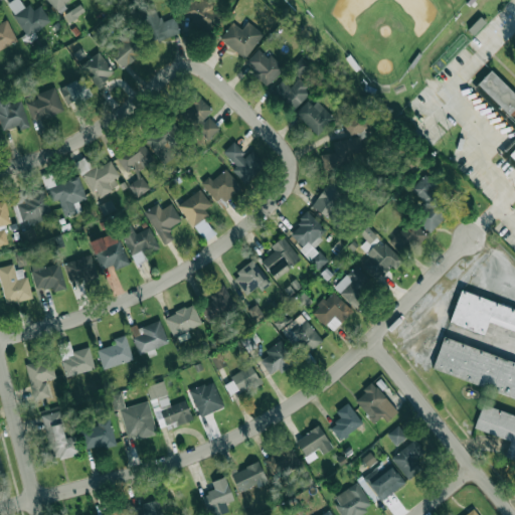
[(40,5),(29,12),(21,0),(11,0),(7,3),(25,36),(50,22),(40,5)]
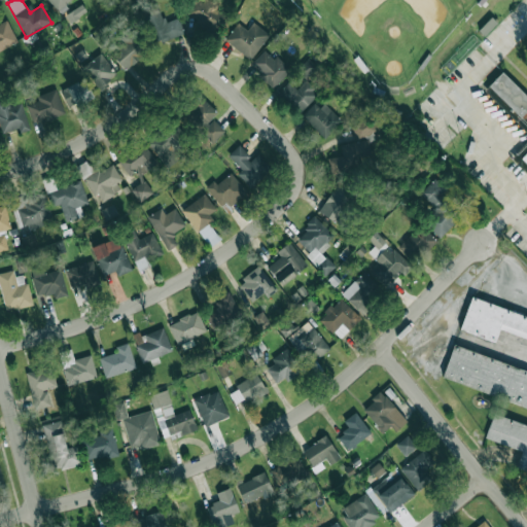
[(46,0),(58,12),(70,0),(46,0)]
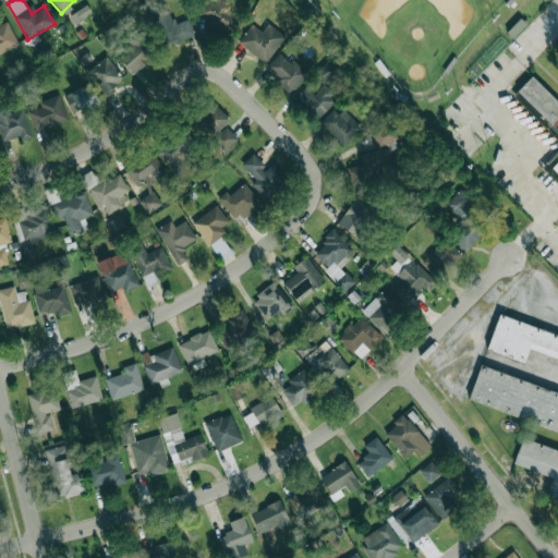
[(206,0),(196,16),(230,37),(242,17),(228,9),(230,5),(220,0),(206,0)]
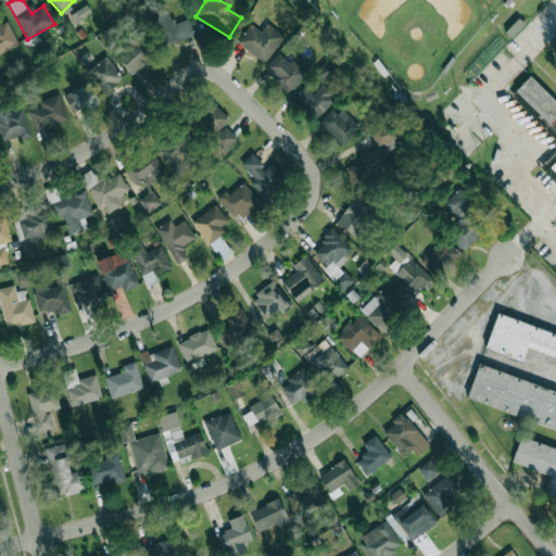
[(344,0),(331,13),(317,0),(344,0)]
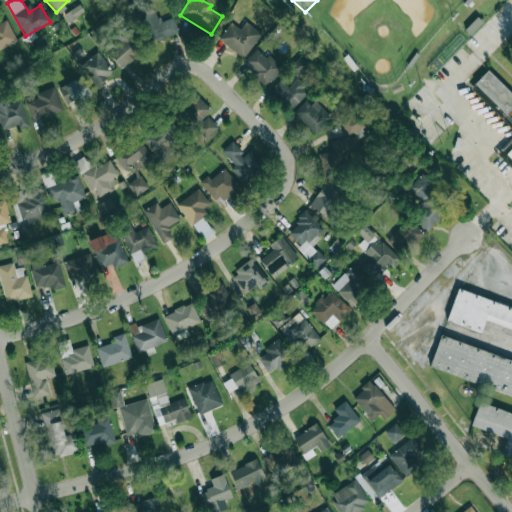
[(68,21),(84,11),(79,4),(63,14),(68,21)]
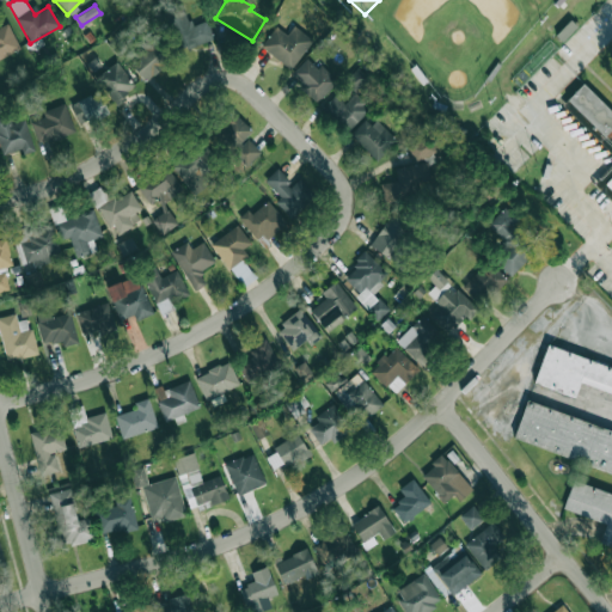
[(207,20),(191,26),(182,5),(164,12),(181,51),(214,38),(207,20)]
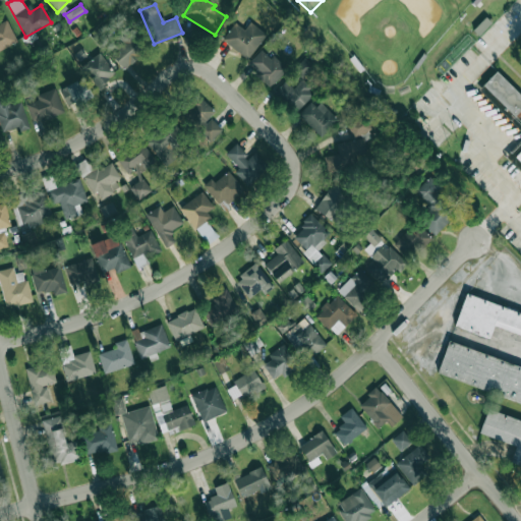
[(0,49),(17,42),(7,19),(0,22),(0,49)]
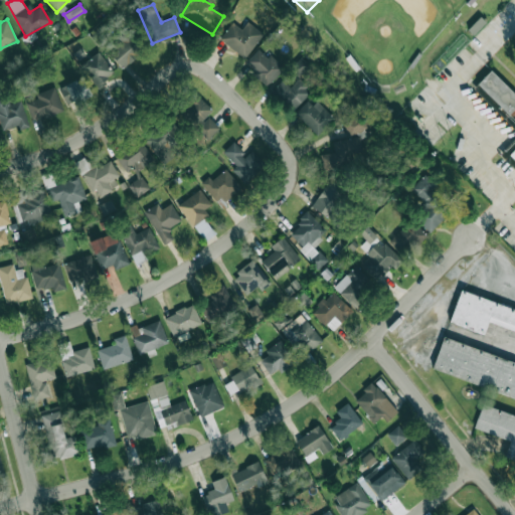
[(263,32),(246,21),(241,29),(231,21),(218,39),(245,57),(263,32)]
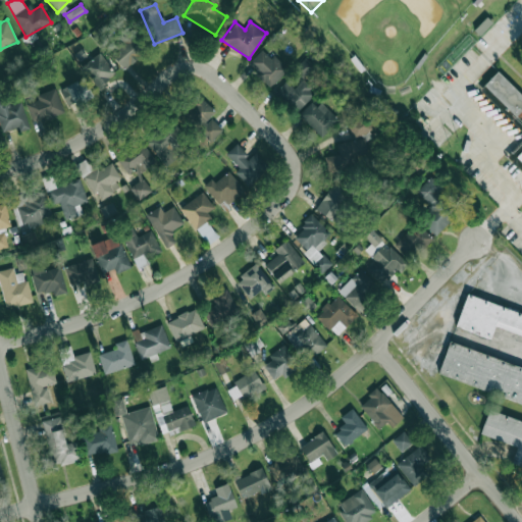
[(108,52),(124,69),(146,50),(131,33),(108,52)]
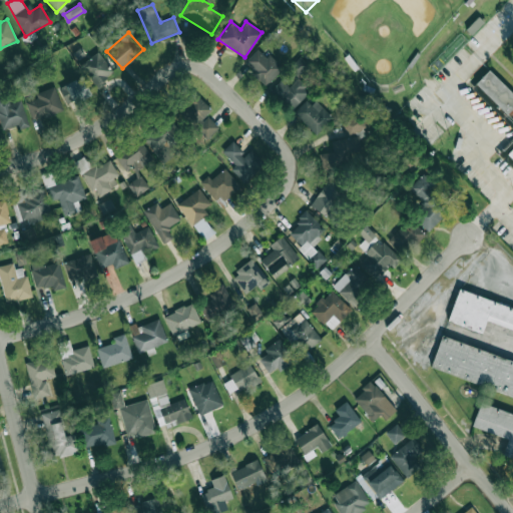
[(283,67),(269,53),(266,57),(257,48),(242,62),(266,85),(283,67)]
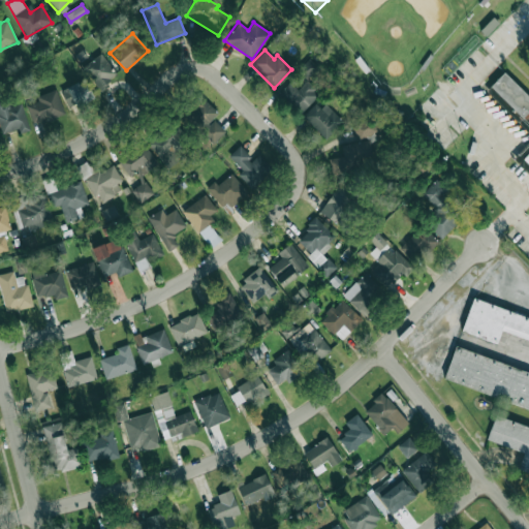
[(83,67),(99,89),(118,73),(100,53),(83,67)]
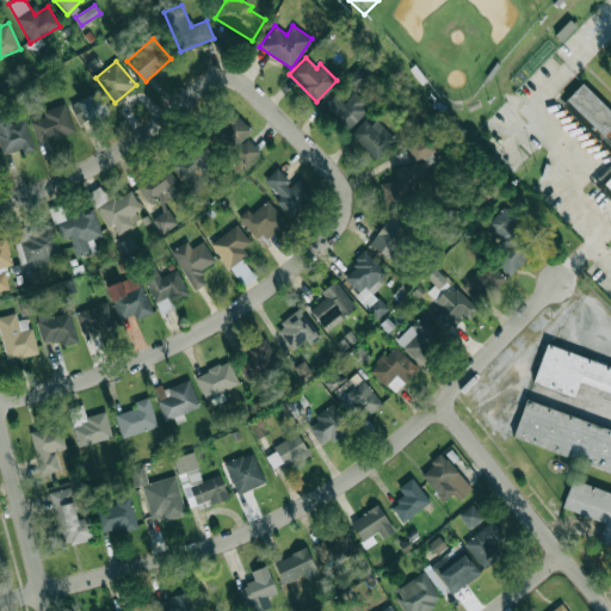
[(355,91),(368,78),(356,67),(343,80),(355,91)]
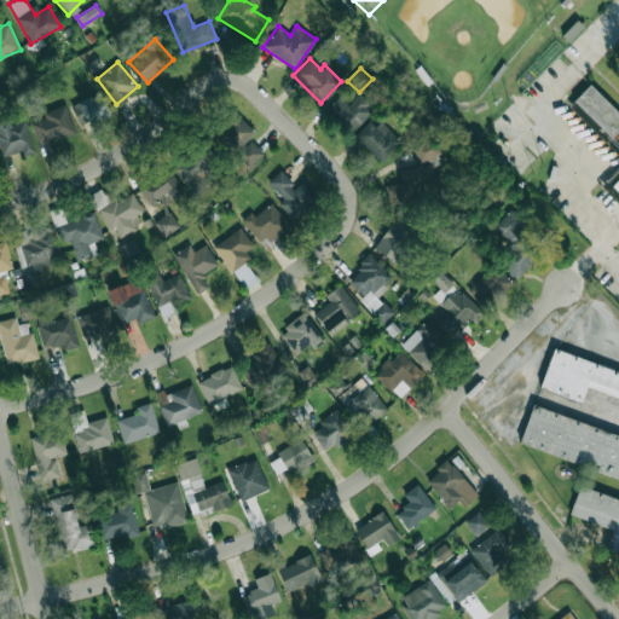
[(71,104),(81,127),(109,116),(99,92),(71,104)]
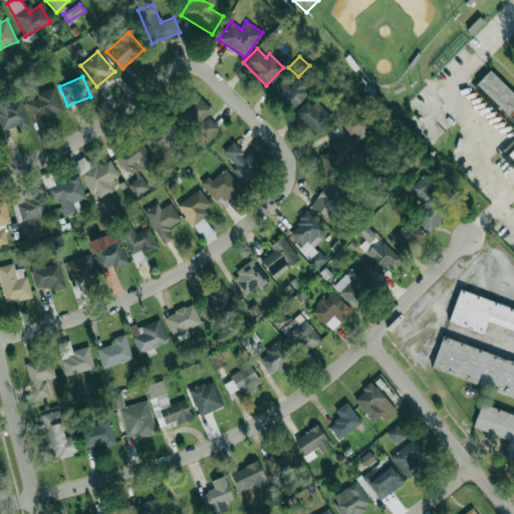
[(513,160),(509,156),(513,150),(513,124),(480,89),(494,76),(513,94),(513,160)]
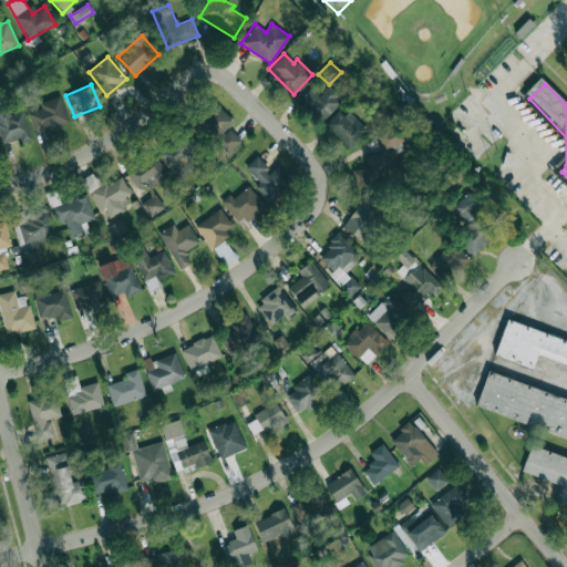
[(309,88),(298,101),(321,123),(342,101),(327,86),(318,96),(309,88)]
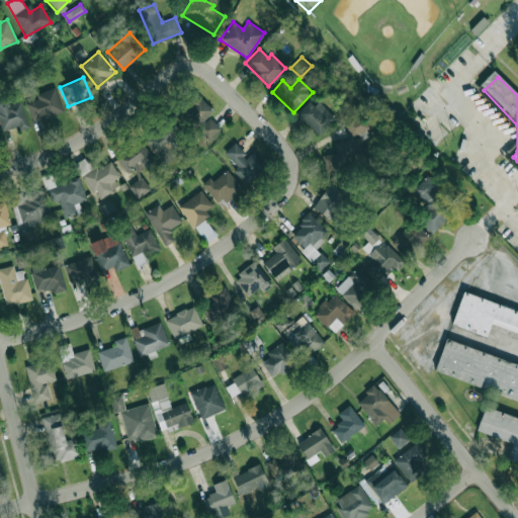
[(37,98),(26,103),(32,121),(63,110),(54,87),(35,94),(37,98)]
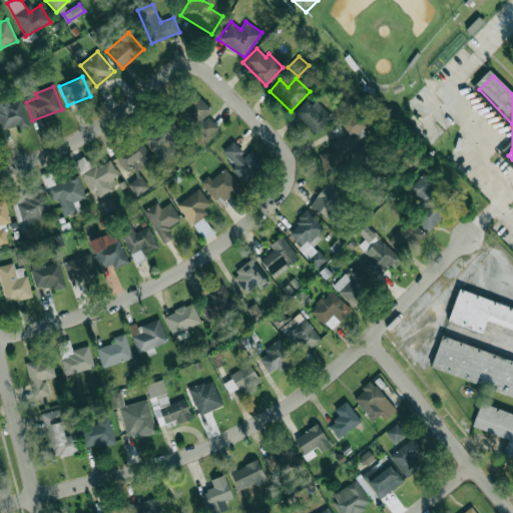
[(218,127),(205,115),(211,109),(195,94),(178,112),(207,138),(218,127)]
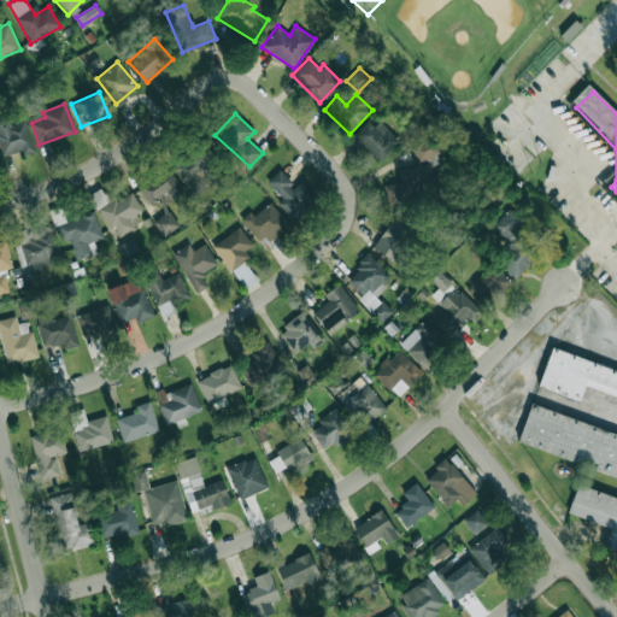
[(35,152),(24,119),(11,124),(9,116),(0,118),(0,147),(3,156),(22,150),(23,156),(35,152)]
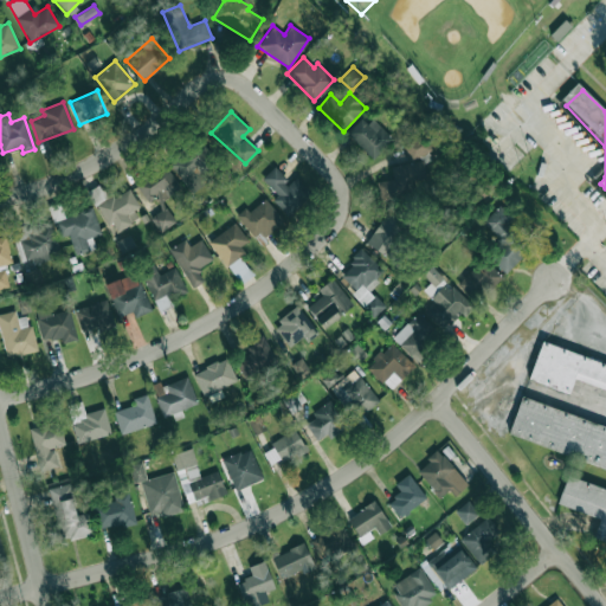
[(392,140),(365,114),(346,133),(373,159),(392,140)]
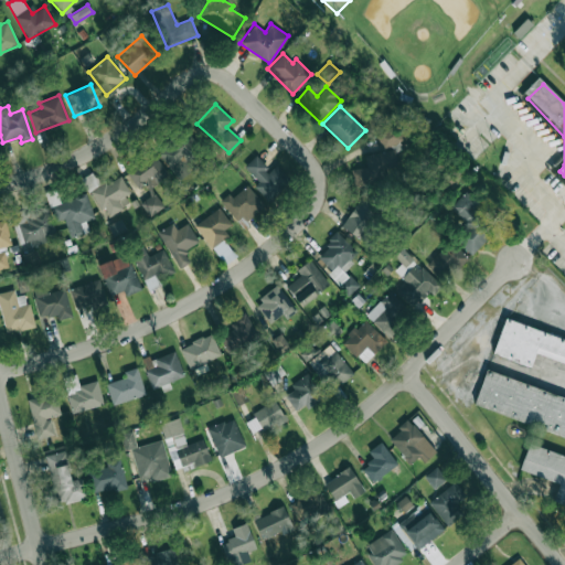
[(376,134),(383,148),(402,140),(395,126),(376,134)]
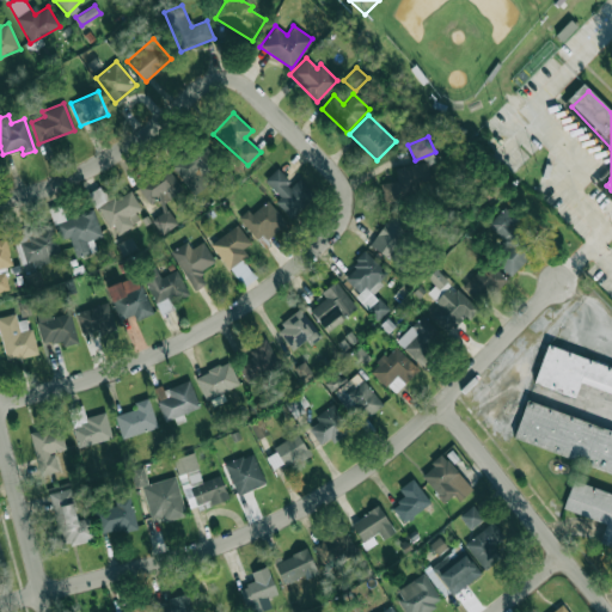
[(190,195),(209,183),(203,173),(218,165),(203,141),(170,159),(190,195)]
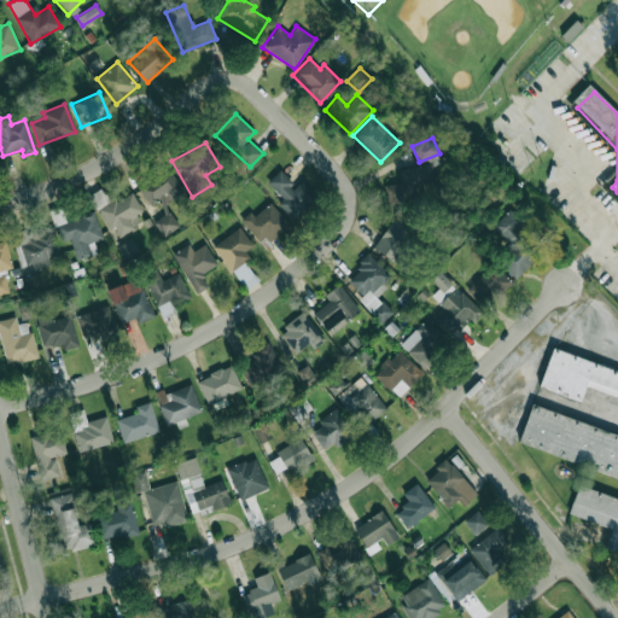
[(389,208),(407,204),(404,192),(436,186),(431,163),(398,169),(401,182),(384,185),(389,208)]
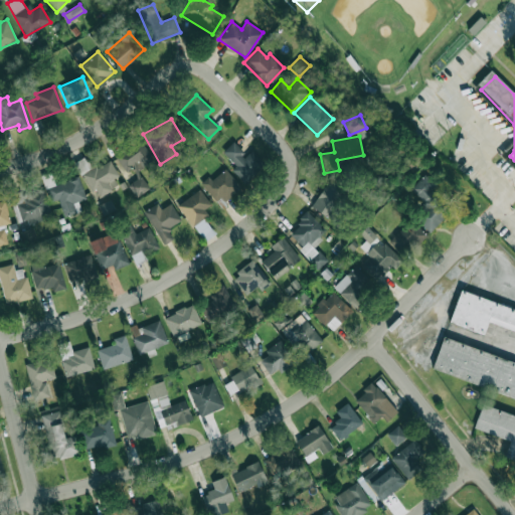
[(153,160),(141,141),(115,156),(124,171),(135,164),(138,169),(153,160)]
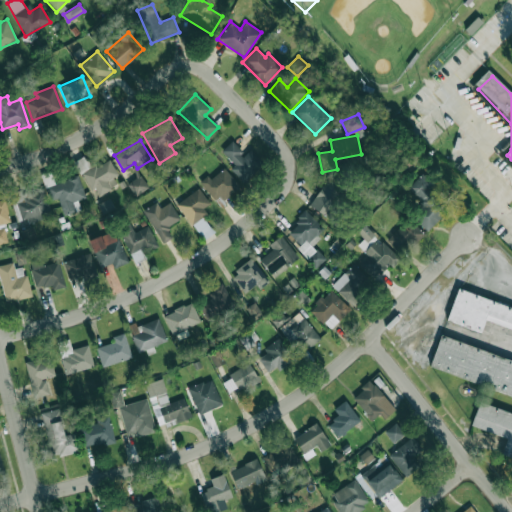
[(250,149),(244,155),(231,141),(221,151),(234,165),(229,169),(243,183),(263,163),(250,149)]
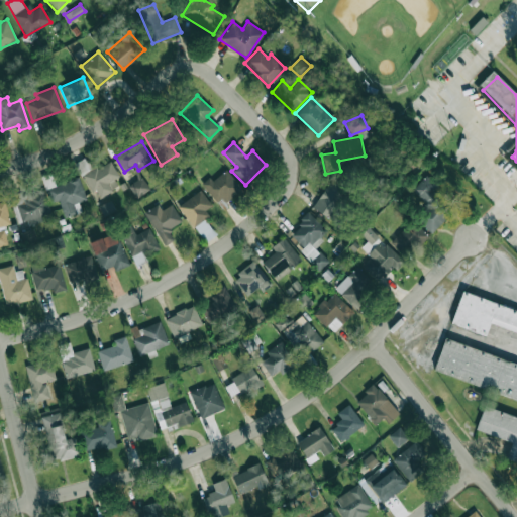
[(516,169),(516,147),(507,159),(516,169)]
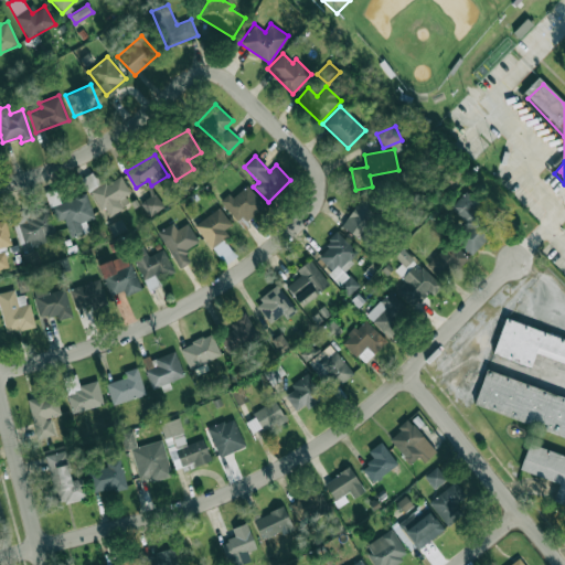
[(119,177),(107,183),(99,171),(84,180),(105,217),(132,202),(119,177)]
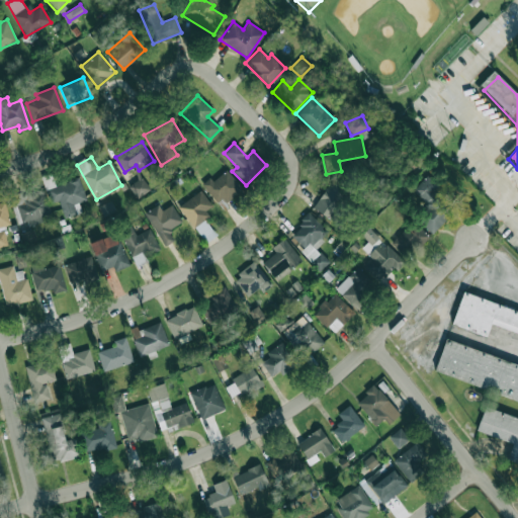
[(227,202),(242,188),(225,168),(203,187),(218,202),(223,197),(227,202)]
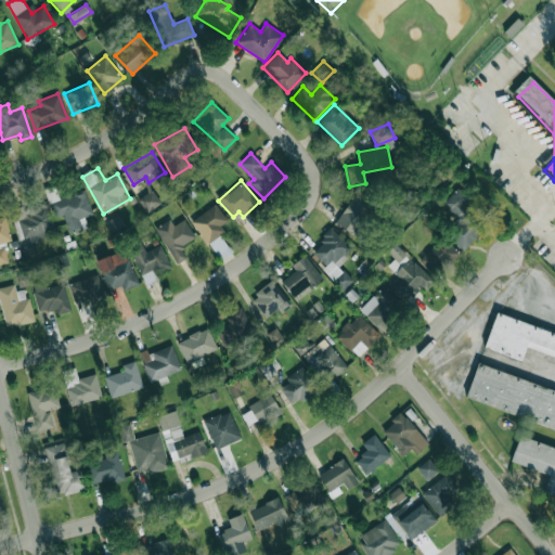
[(470,197),(459,186),(440,206),(457,222),(447,234),(463,250),(487,226),(464,204),(470,197)]
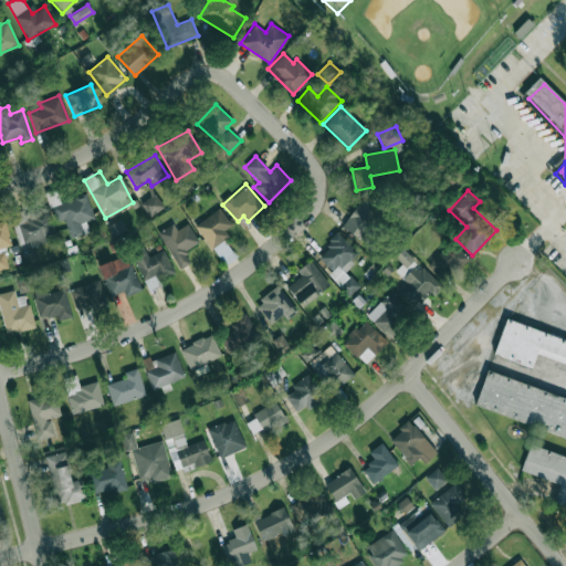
[(149,217),(164,207),(155,194),(140,203),(149,217)]
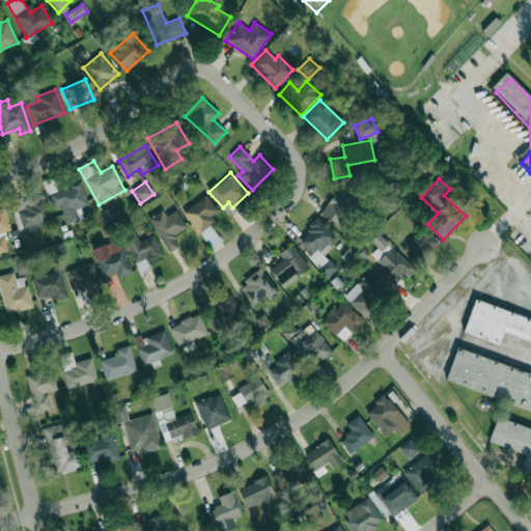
[(88,205),(81,183),(48,192),(52,208),(60,205),(65,222),(83,217),(81,207),(88,205)]
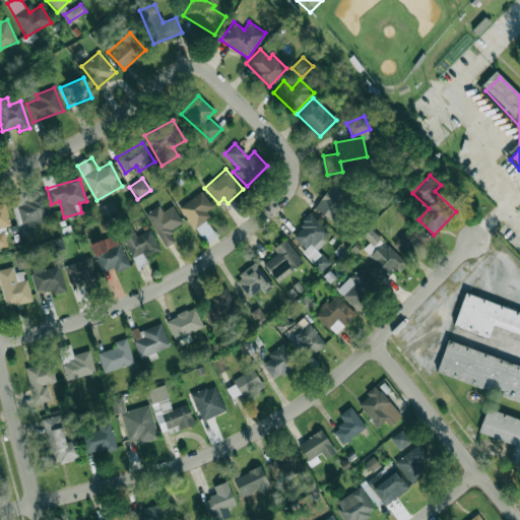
[(349,191),(328,182),(316,211),(336,220),(349,191)]
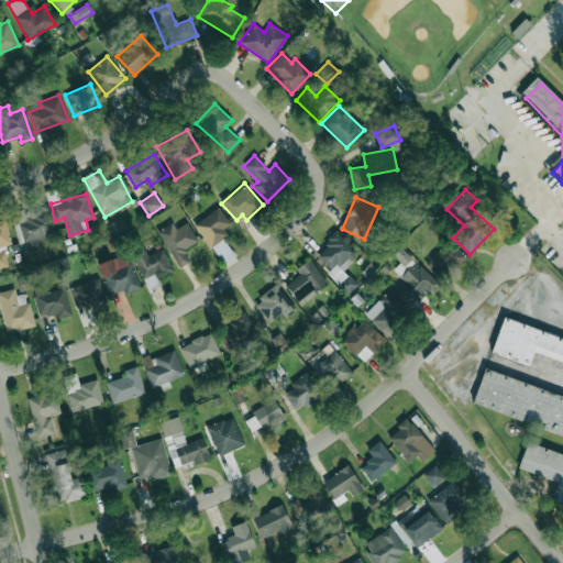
[(55,232),(47,206),(23,212),(22,209),(10,212),(19,243),(30,240),(31,245),(46,241),(45,234),(55,232)]
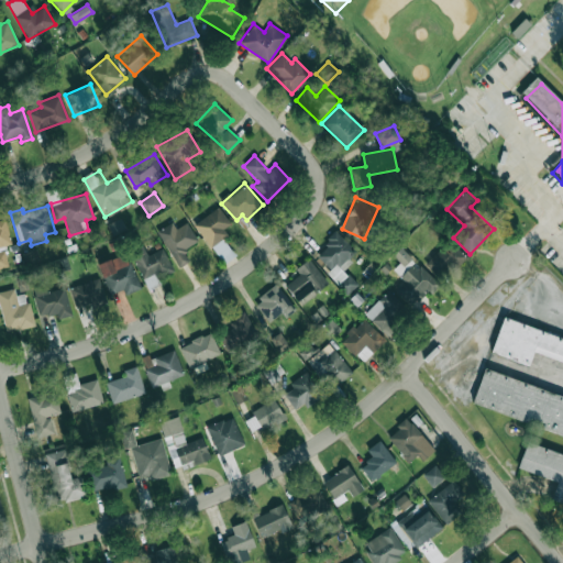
[(233,228),(218,207),(194,224),(208,245),(233,228)]
